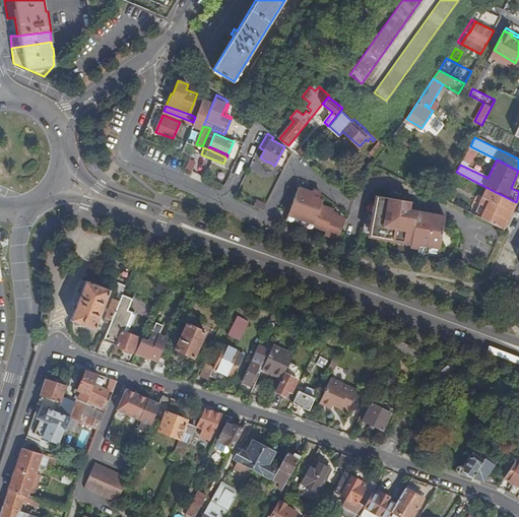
[(316,189),(313,191),(300,186),(286,219),(338,240),(346,218),(333,213),(335,209),(322,204),(324,200),(320,198),(322,194),(321,191),(316,189)]
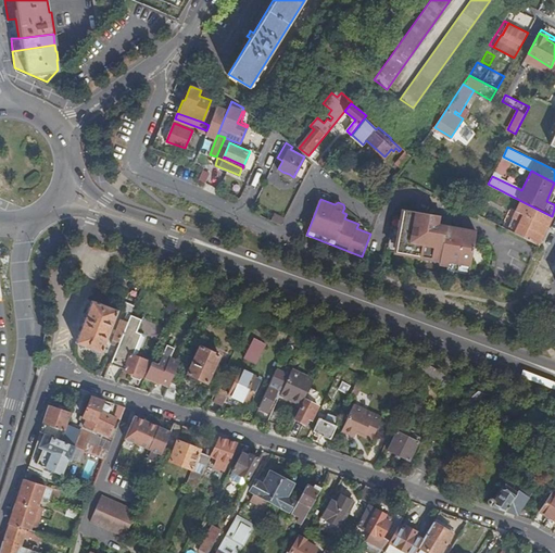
[(463,206),(474,211),(477,204),(467,199),(463,206)]
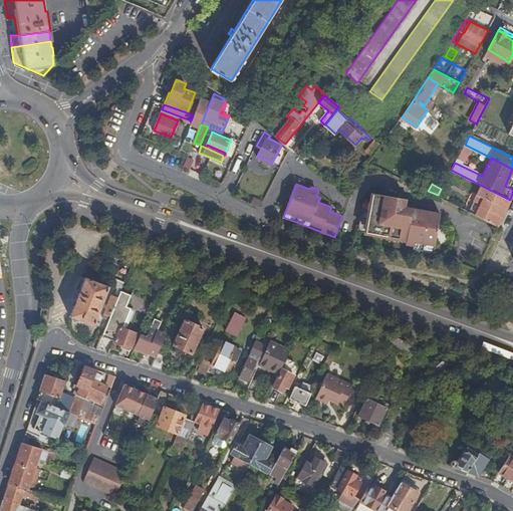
[(482,186),(470,212),(498,226),(510,200),(482,186)]
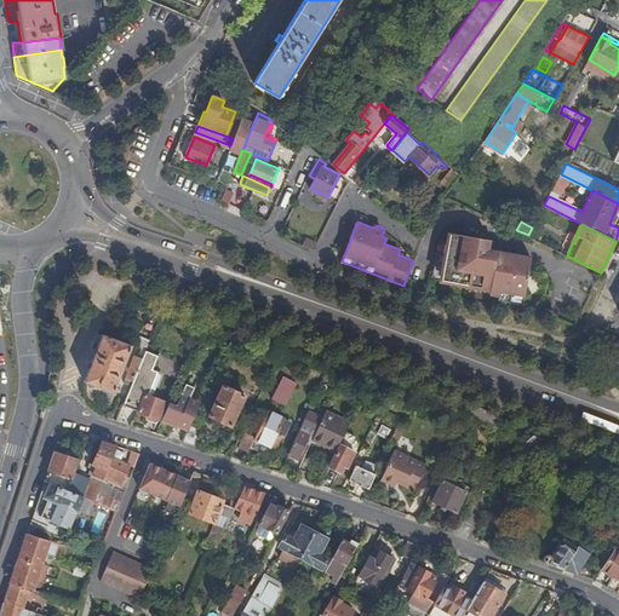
[(491,240),(451,232),(450,241),(440,239),(433,278),(491,289),(489,294),(525,300),(532,258),(504,252),(488,249),(489,242),(491,240)]
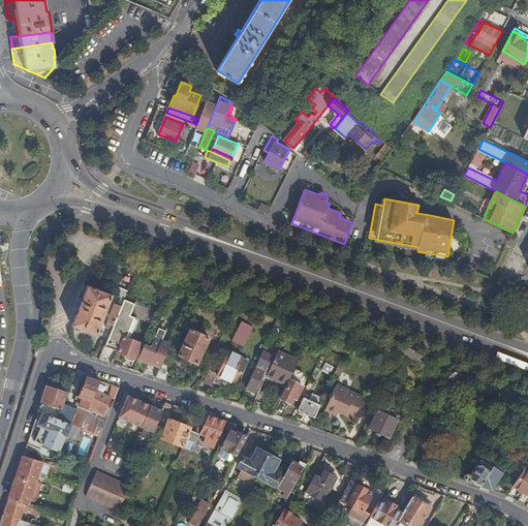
[(268,212),(271,205),(261,200),(258,208),(268,212)]
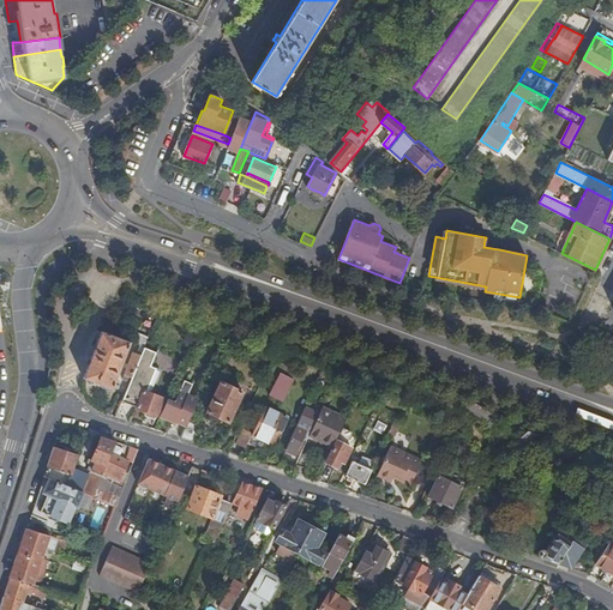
[(497,242),(485,240),(484,247),(499,249),(499,246),(497,242)]
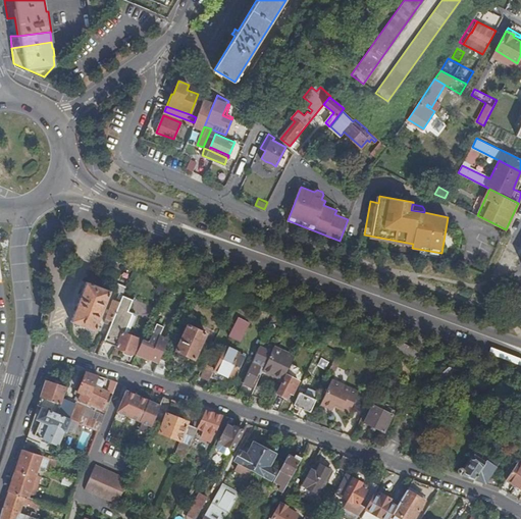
[(160,280),(156,290),(163,293),(167,283),(160,280)]
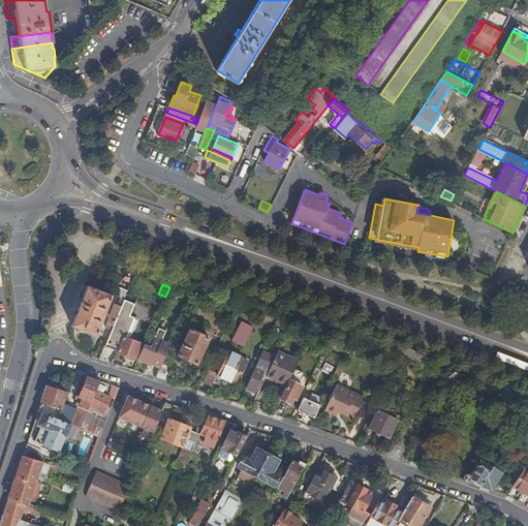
[(88,285),(71,326),(97,335),(113,295),(88,285)]
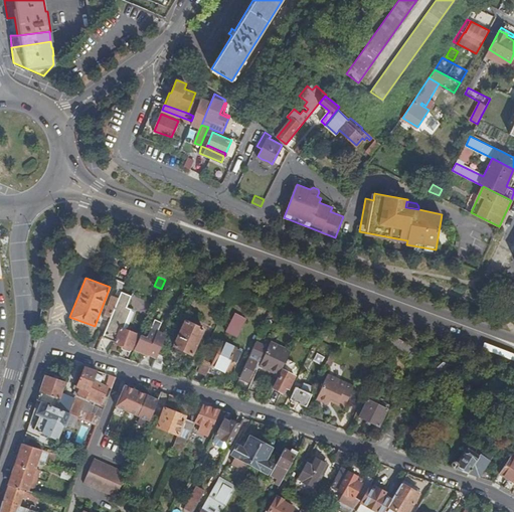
[(103,336),(113,340),(119,326),(127,307),(132,294),(121,290),(120,293),(111,317),(103,336)]
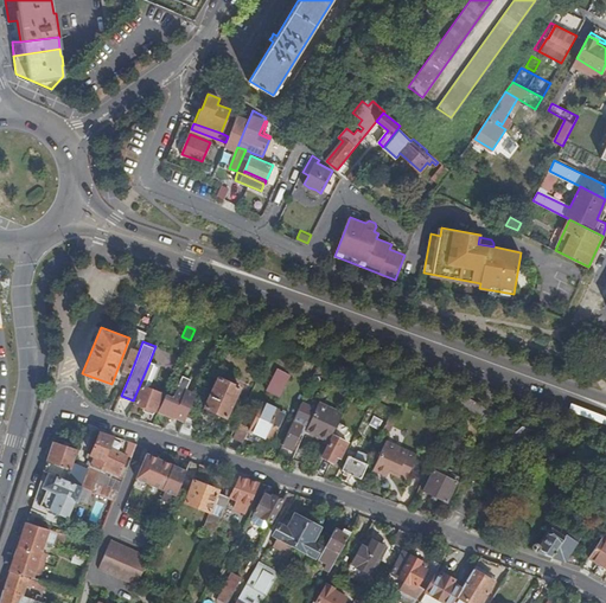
[(123,370),(131,373),(141,345),(138,344),(135,348),(133,347),(123,370)]
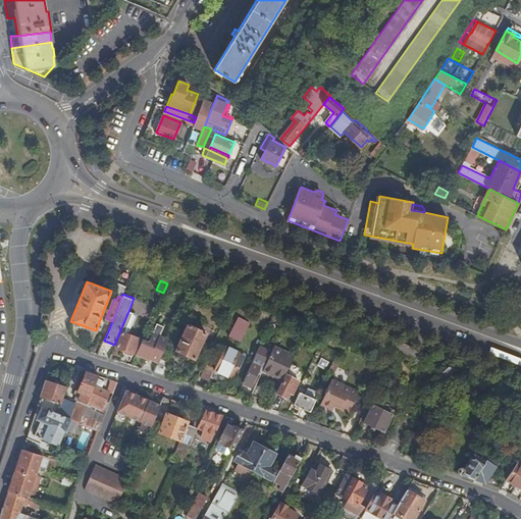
[(126,333),(135,314),(128,311),(120,330),(122,331),(116,346),(116,347),(133,353),(140,338),(126,333)]
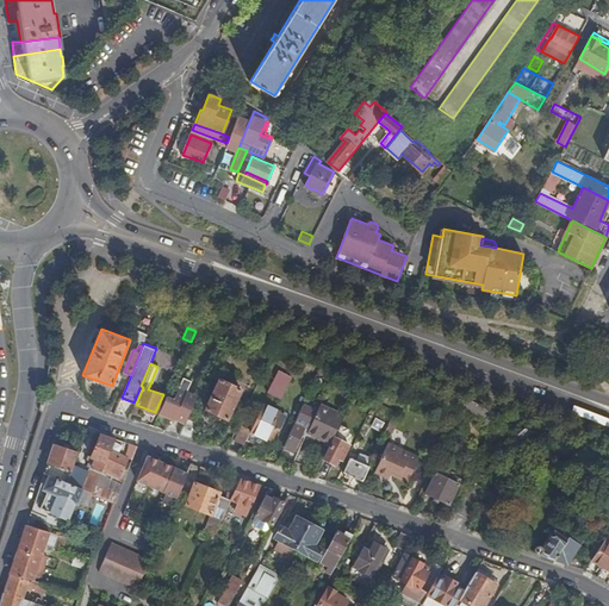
[(291,376),(279,370),(268,392),(279,398),(291,376)]
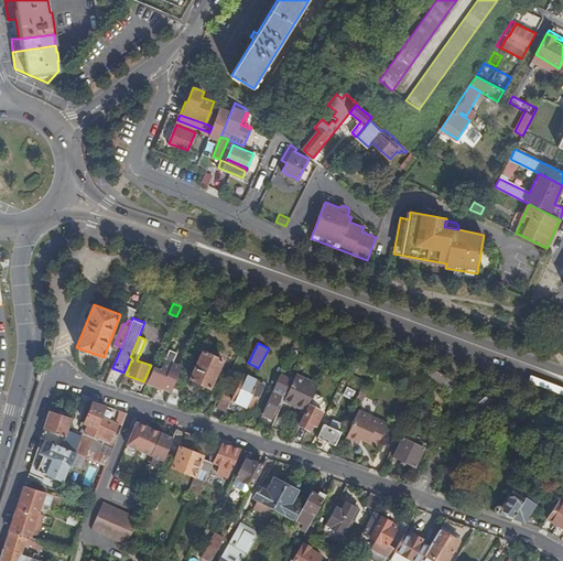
[(207,348),(204,347),(190,377),(209,386),(223,359),(206,352),(207,348)]
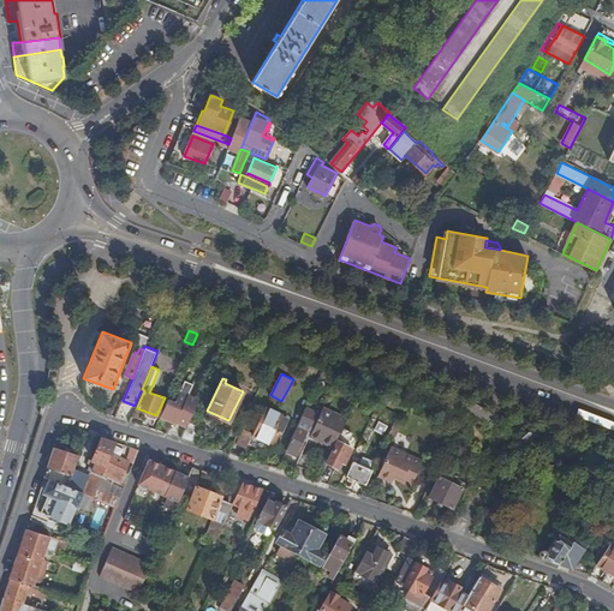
[(167,400),(160,415),(176,423),(177,421),(178,418),(189,423),(189,420),(198,400),(188,396),(192,384),(184,381),(174,403),(167,400)]
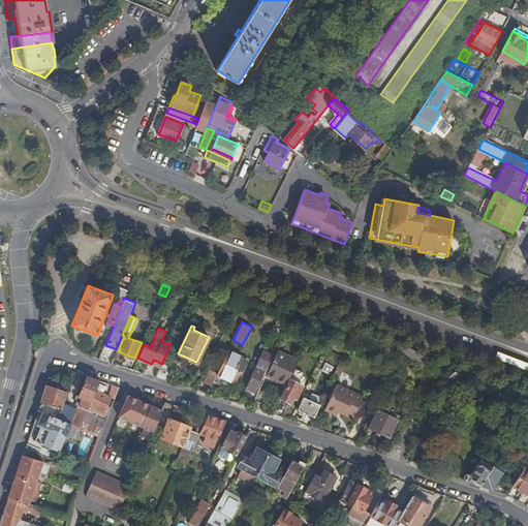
[(217,372),(216,374),(234,382),(240,371),(237,369),(238,367),(243,370),(248,360),(227,350),(217,372)]
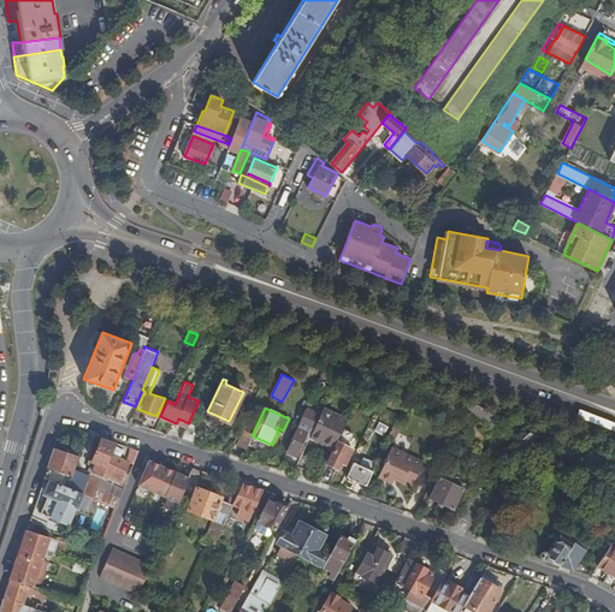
[(333,446),(348,420),(323,408),(320,415),(311,435),(333,446)]
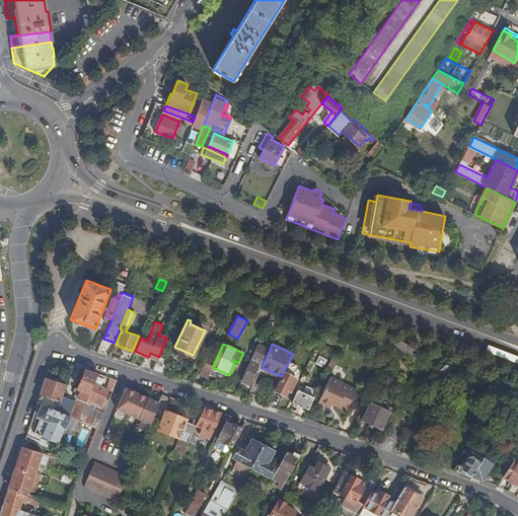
[(262,367),(270,350),(257,345),(241,380),(249,383),(256,370),(260,371),(262,367)]
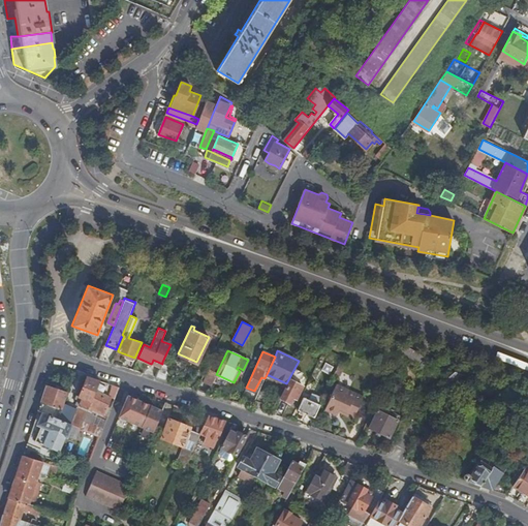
[(156,376),(166,380),(173,367),(162,362),(162,364),(160,367),(156,376)]
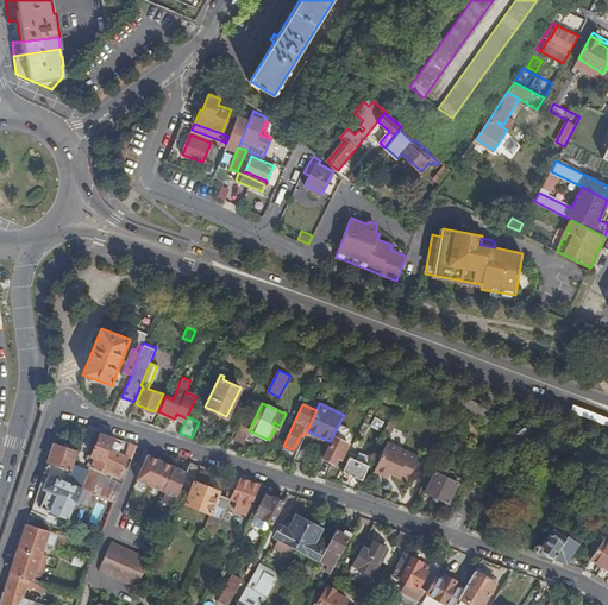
[(234,439),(243,443),(249,430),(250,428),(242,424),(234,439)]
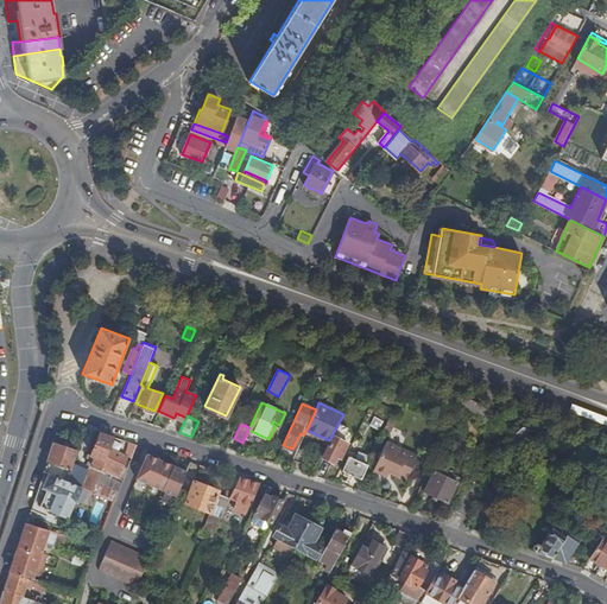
[(347,427),(340,424),(332,439),(322,456),(333,462),(336,455),(341,457),(348,443),(341,439),(347,427)]
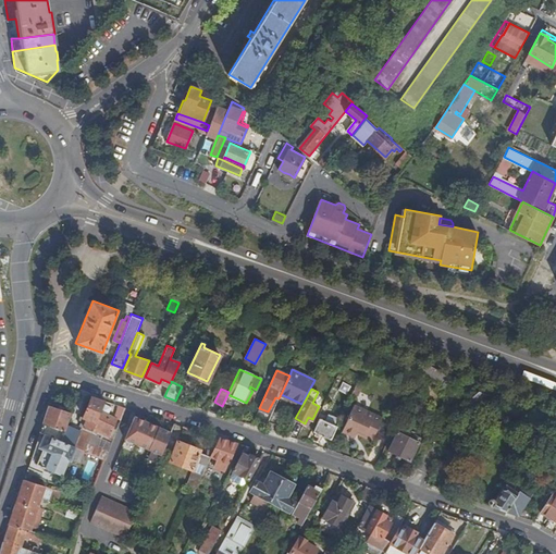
[(491,395),(482,392),(479,391),(472,396),(470,402),(467,408),(477,413),(482,402),(486,404),(491,395)]
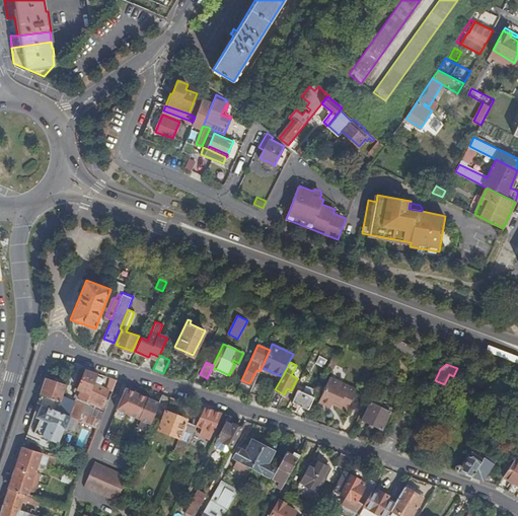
[(93,385),(98,373),(85,369),(74,396),(78,397),(75,400),(63,395),(58,411),(73,417),(79,419),(80,415),(85,403),(93,385)]
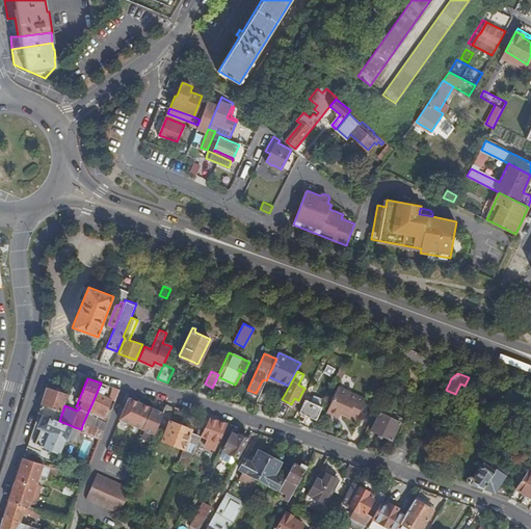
[(114,400),(118,389),(113,387),(109,398),(114,400)]
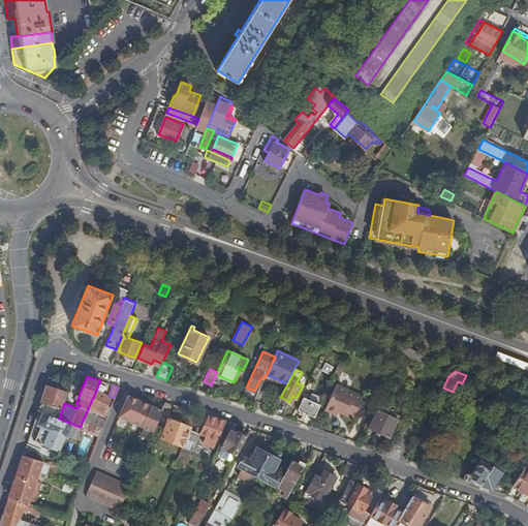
[(364,396),(336,384),(325,409),(337,414),(339,410),(353,416),(364,396)]
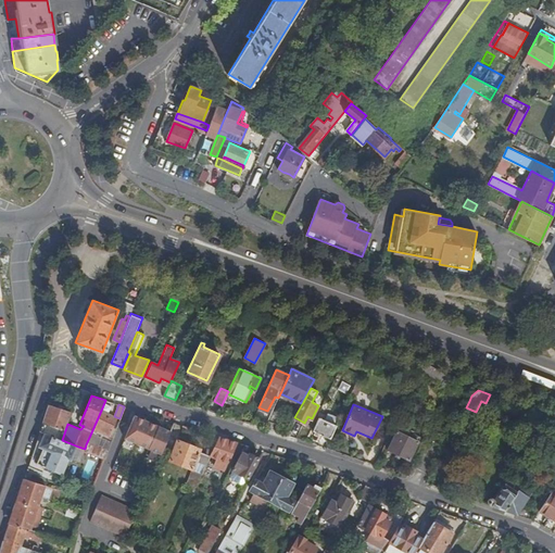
[(62,440),(67,424),(71,413),(49,405),(40,431),(62,440)]
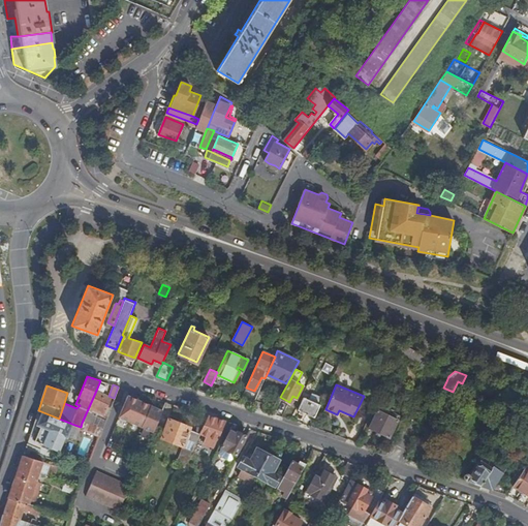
[(104,413),(106,407),(111,399),(95,393),(87,411),(89,411),(91,408),(104,413)]
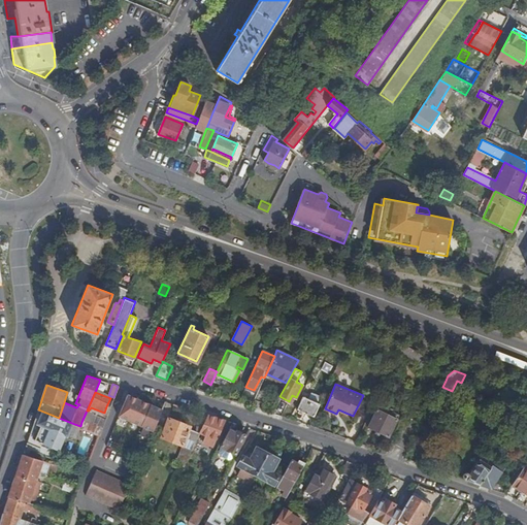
[(119,416),(153,430),(163,408),(128,394),(119,416)]
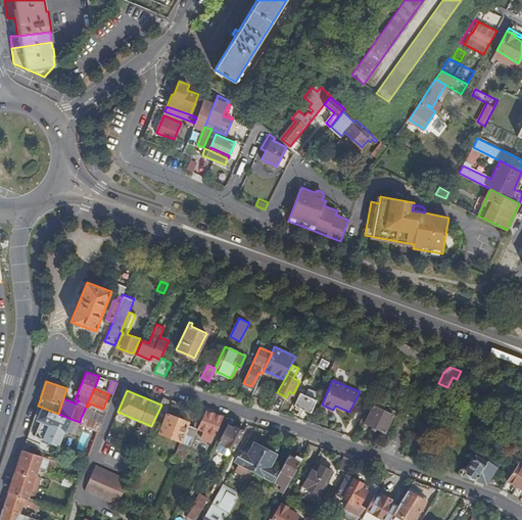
[(311,412),(317,399),(300,392),(294,405),(311,412)]
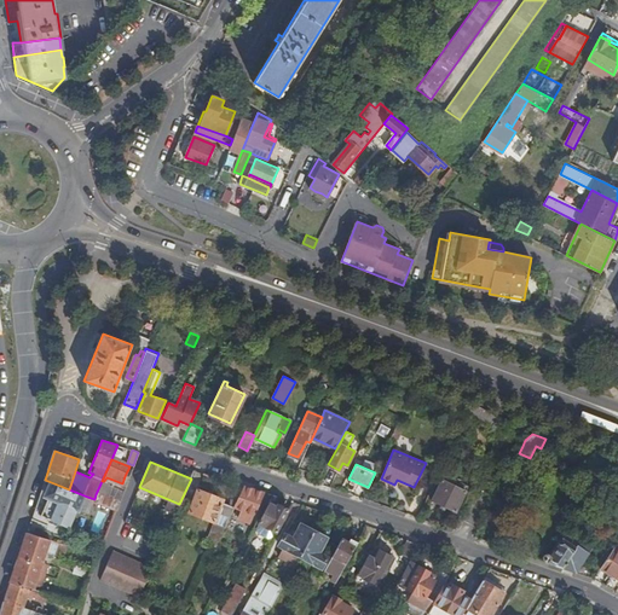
[(469,482),(445,470),(432,499),(455,510),(469,482)]
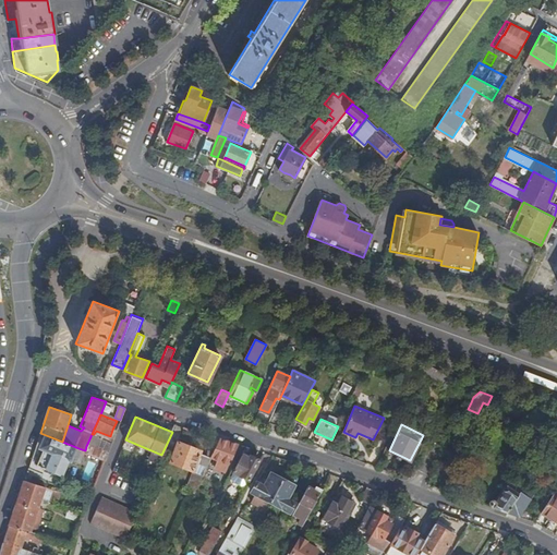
[(107,455),(116,431),(112,430),(110,436),(96,431),(94,434),(92,434),(86,446),(107,455)]
